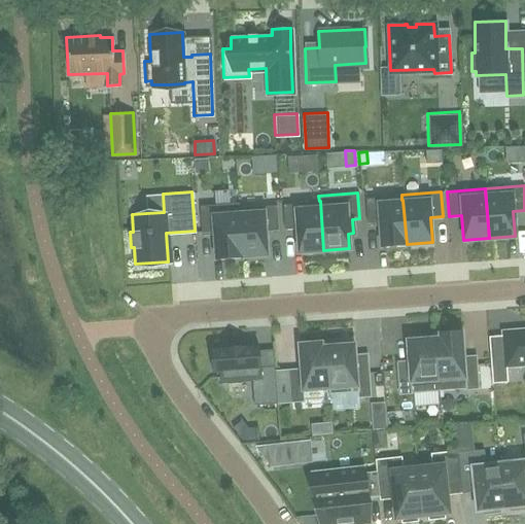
[(407,244),(403,200),(401,200),(379,201),(379,197),(364,198),(366,222),(379,221),(381,246),(407,244)]
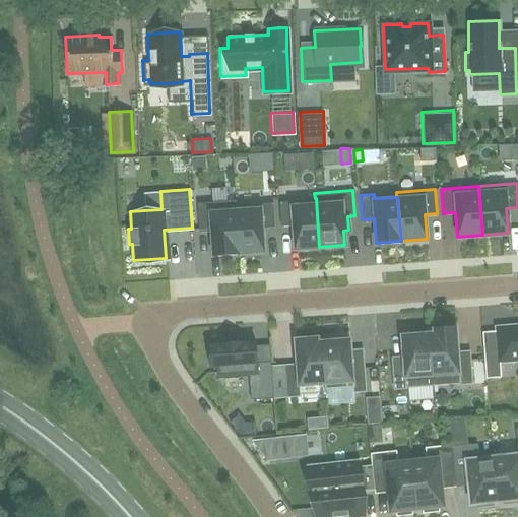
[(319,247),(316,198),(315,198),(278,200),(280,224),(293,224),(294,249),(319,247)]
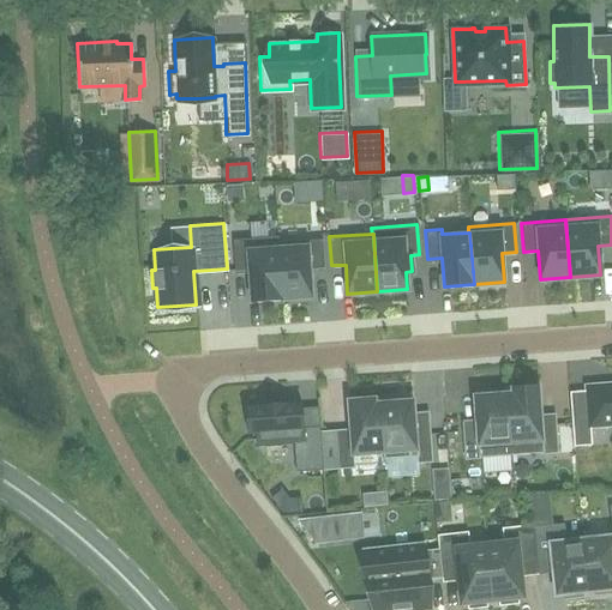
[(251,301),(281,299),(276,241),(277,241),(277,235),(232,239),(234,272),(249,272),(251,301)]
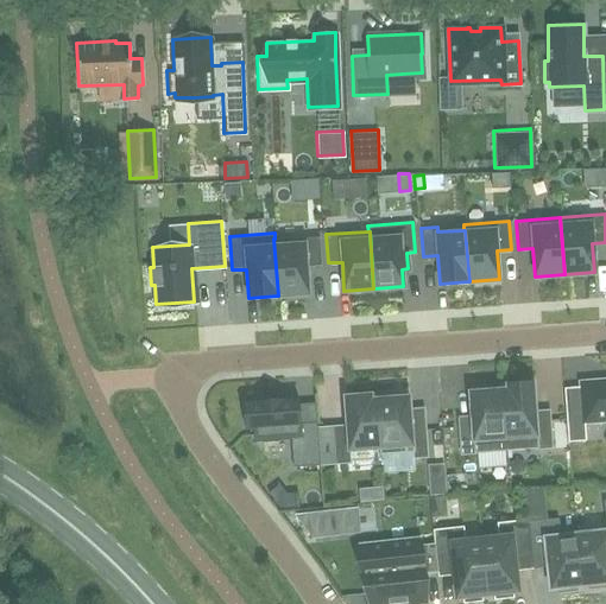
[(278,296),(308,293),(305,265),(320,264),(317,235),(275,239),(273,239),(278,296)]
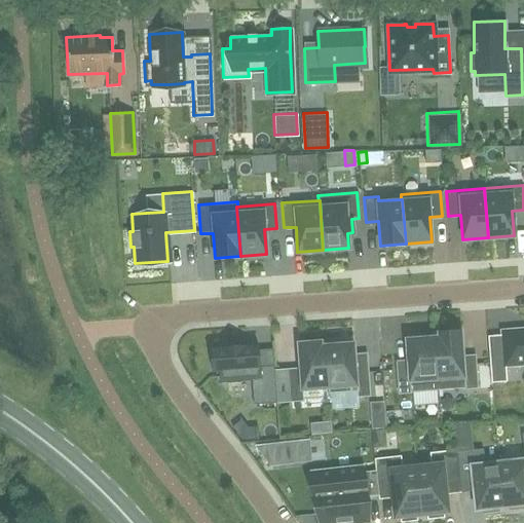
[(488,353),(490,381),(506,380),(504,364),(523,362),(523,327),(500,330),(502,352),(488,353)]
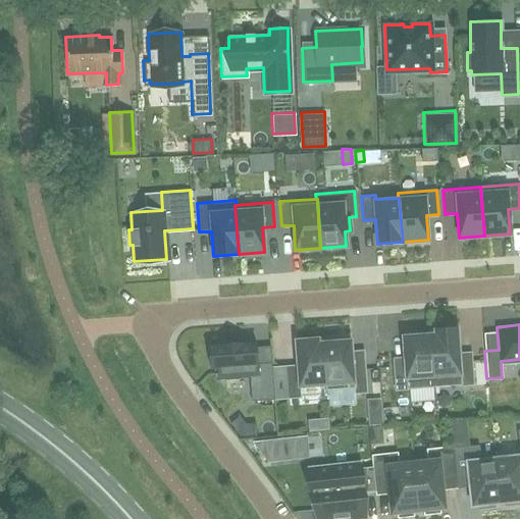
[(429,333),(433,384),(461,382),(461,383),(474,382),(472,359),(460,360),(458,327),(435,328),(435,332),(429,333)]
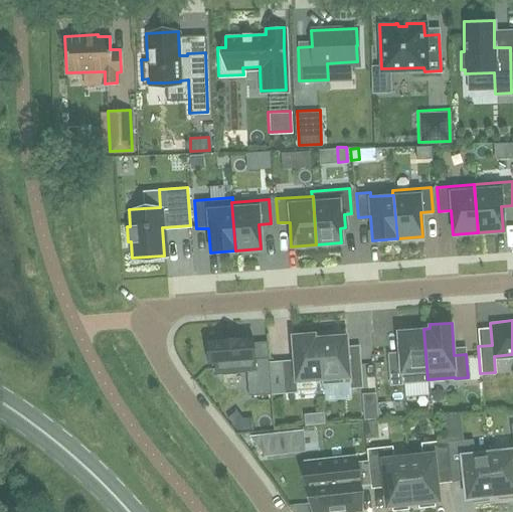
[(423,329),(415,329),(415,325),(402,326),(402,330),(398,331),(400,359),(388,360),(389,383),(402,382),(402,381),(428,379),(423,329)]
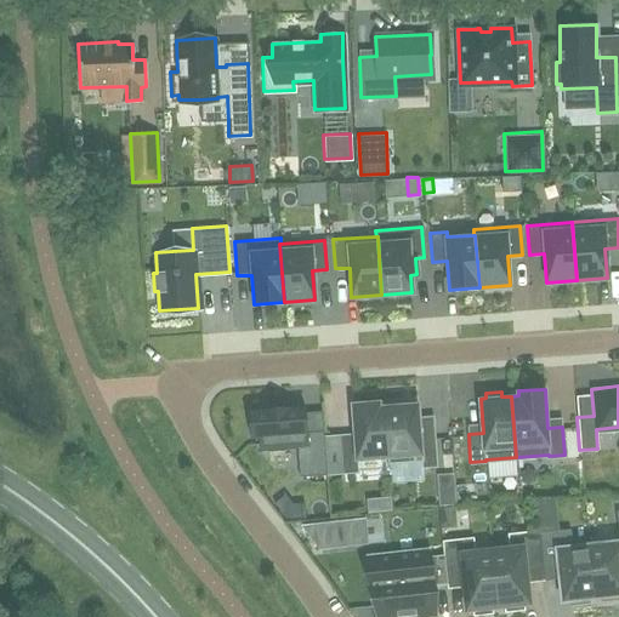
[(396,405),(385,406),(388,462),(421,458),(422,466),(437,466),(435,436),(420,438),(418,404),(413,404),(412,399),(396,400),(396,405)]
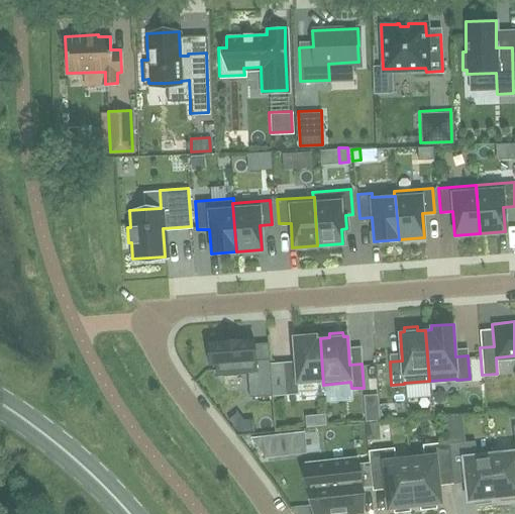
[(323,385),(320,338),(316,338),(315,334),(293,336),(296,369),(284,370),(286,393),(297,392),(297,382),(321,380),(322,385),(323,385)]
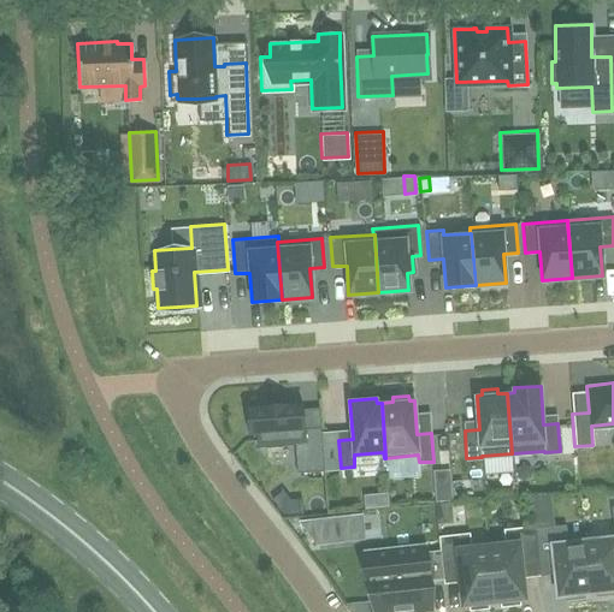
[(319,427),(303,428),(301,404),(247,408),(248,413),(244,413),(246,428),(248,428),(249,433),(257,432),(258,444),(294,441),(295,471),(323,469),(319,427)]
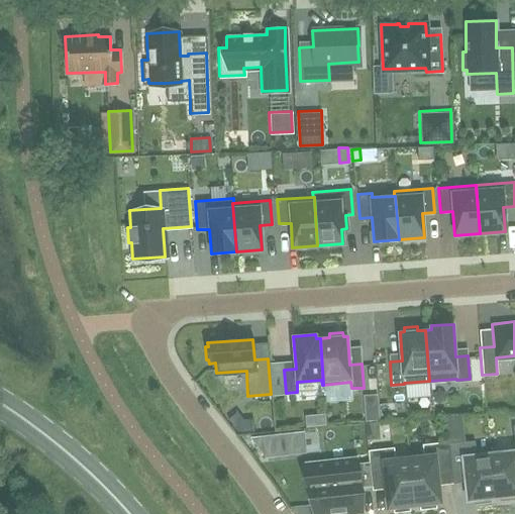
[(305,425),(325,424),(324,413),(304,414),(305,425)]
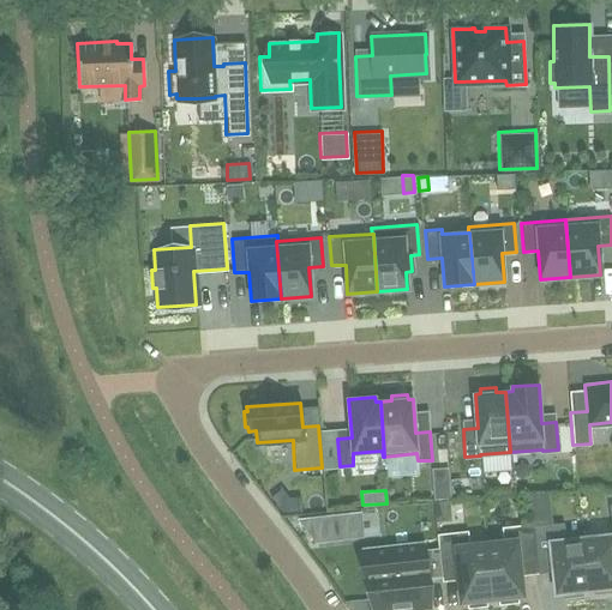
[(342,537),(340,514),(298,519),(315,541),(342,537)]
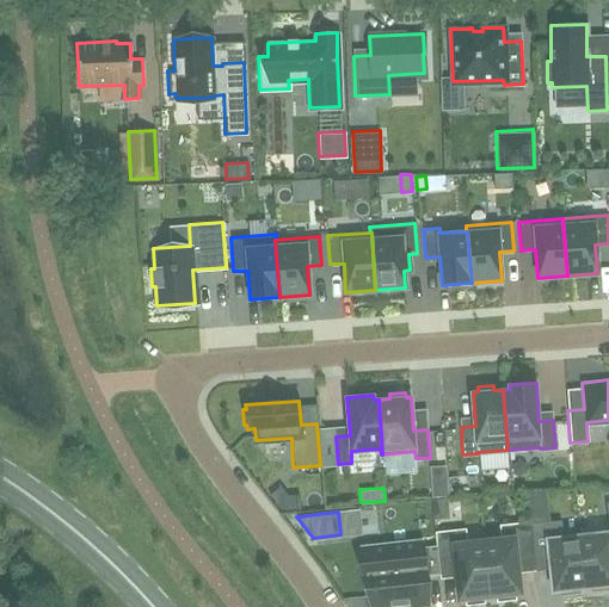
[(560,519),(529,522),(533,551),(548,549),(553,589),(559,588),(560,593),(578,592),(578,587),(584,586),(579,536),(578,528),(561,530),(560,519)]
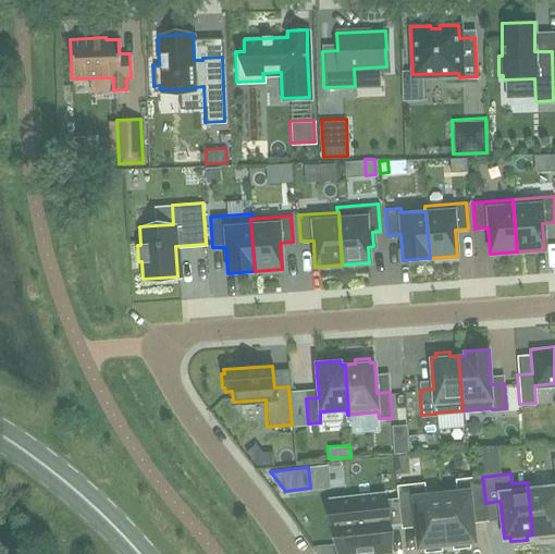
[(454,478),(455,491),(440,492),(445,544),(452,543),(452,548),(469,546),(468,542),(473,541),(470,504),(485,503),(482,475),(454,478)]
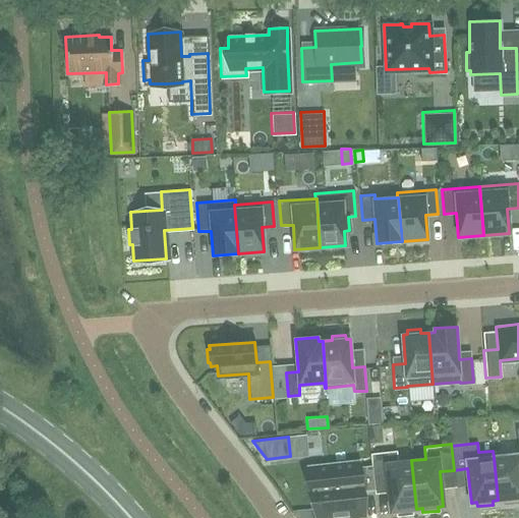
[(518,444),(517,445),(518,455),(494,457),(498,500),(503,499),(504,503),(518,501),(518,499),(518,498),(518,497),(518,444)]
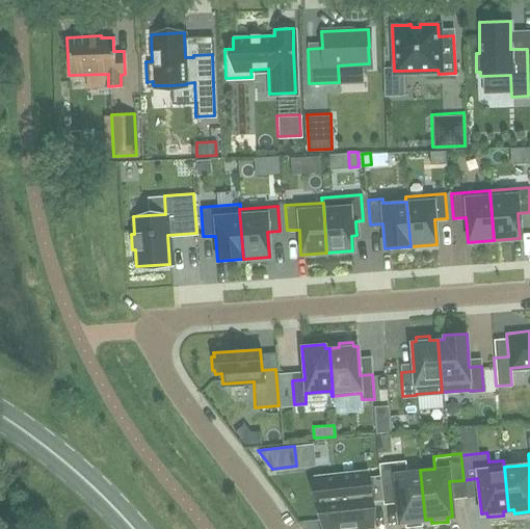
[(404,459),(377,463),(378,474),(379,484),(380,487),(395,485),(398,523),(404,522),(404,526),(421,524),(420,520),(425,520),(420,470),(405,472),(404,459)]
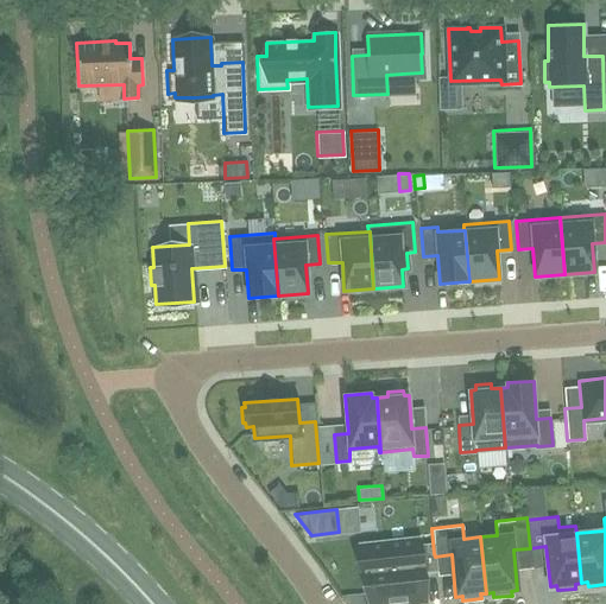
[(434,553),(433,541),(393,546),(395,563),(367,565),(371,603),(387,603),(424,601),(421,572),(436,570),(435,557),(434,553)]
